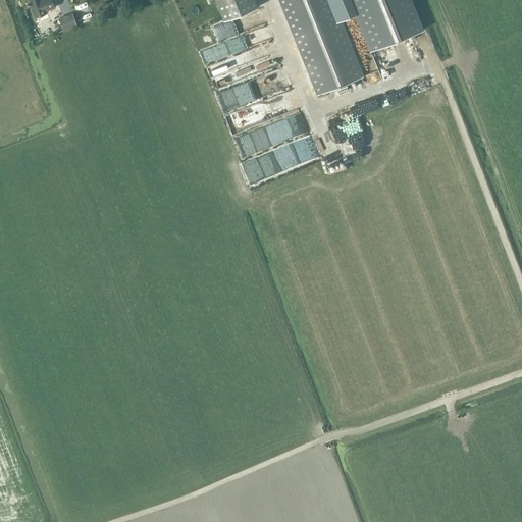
[(27,0),(35,18),(36,21),(44,18),(43,15),(47,13),(47,11),(55,8),(51,0),(27,0)]
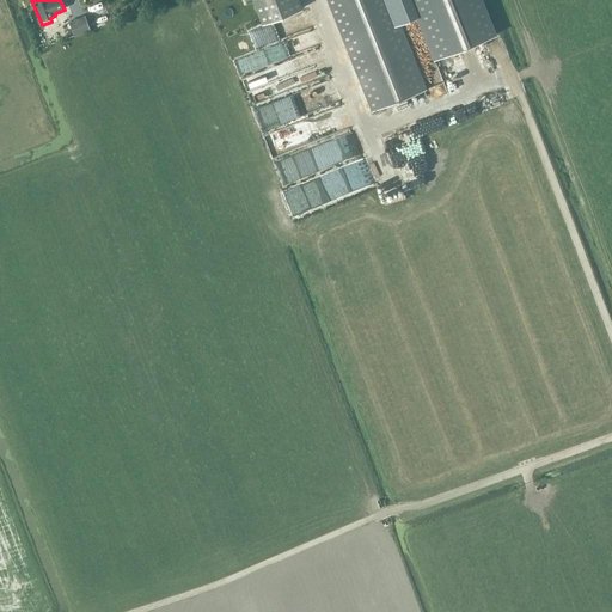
[(298,0),(251,0),(263,25),(303,10),(298,0)]
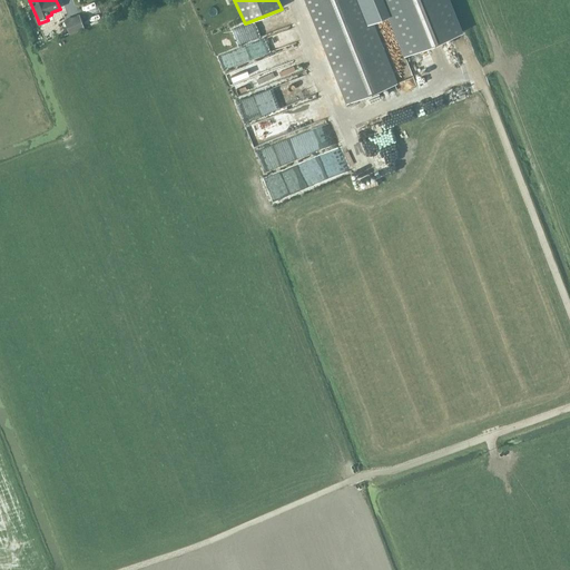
[(304,0),(346,104),(397,84),(363,0),(304,0)]
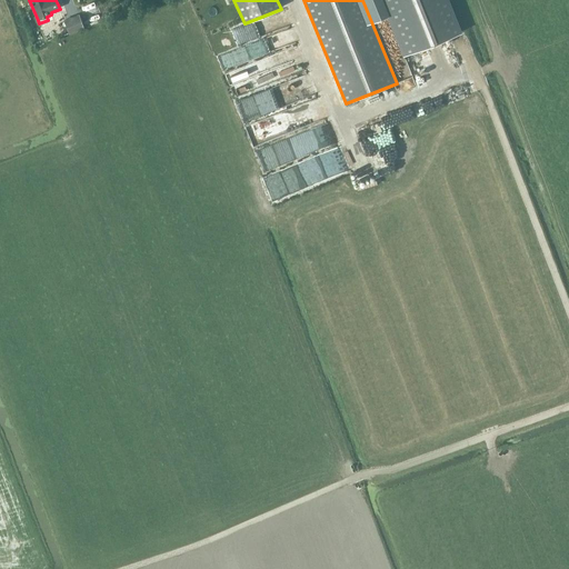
[(381,0),(362,0),(397,83),(412,77),(410,69),(401,48),(399,41),(381,0)]
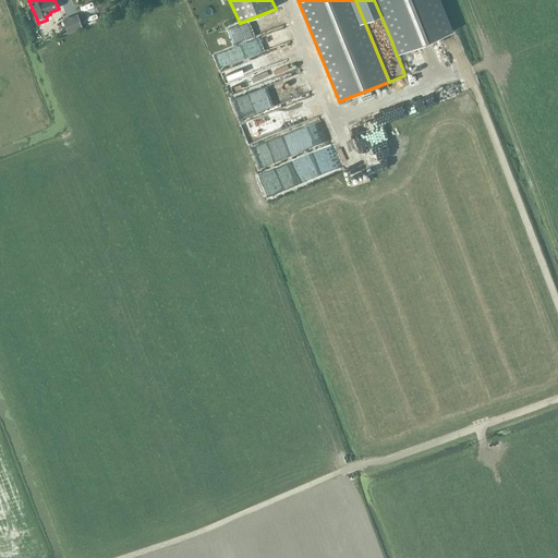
[(374,0),(391,40),(393,47),(397,55),(452,32),(439,0),(374,0)]
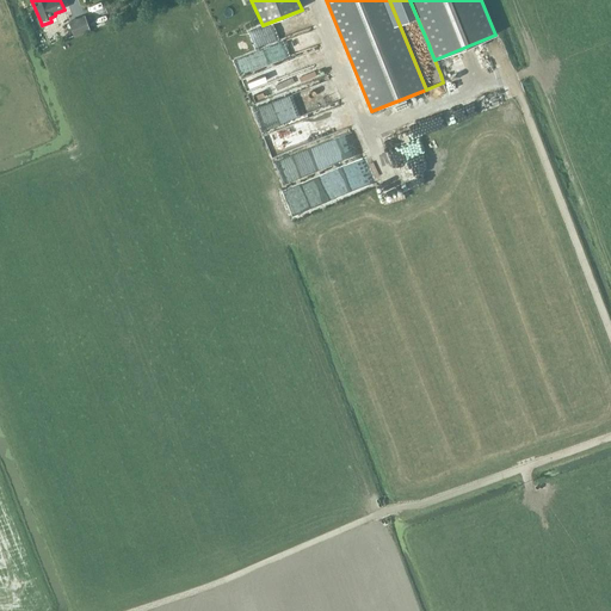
[(73,37),(90,32),(86,17),(69,22),(73,37)]
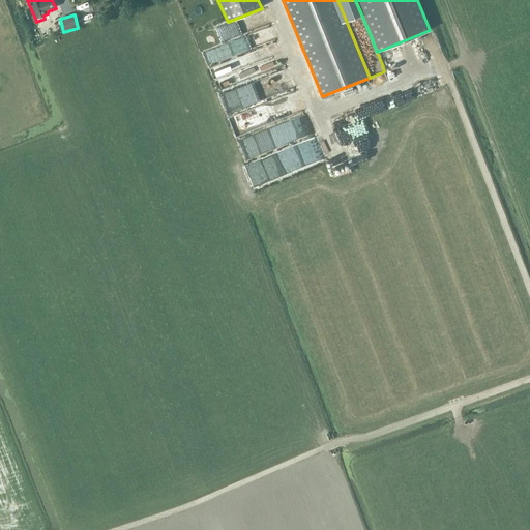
[(221,39),(237,34),(233,23),(216,28),(221,39)]
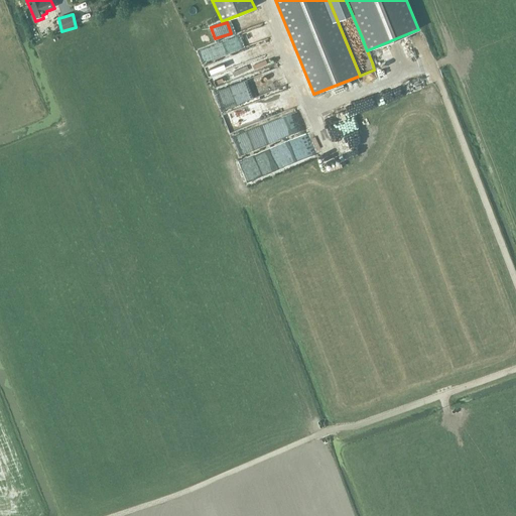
[(237,39),(200,49),(203,60),(240,51),(237,39)]
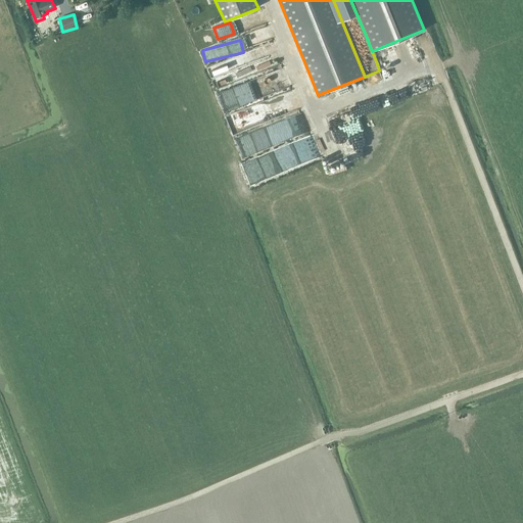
[(207,68),(211,78),(238,65),(235,59),(228,62),(227,59),(207,68)]
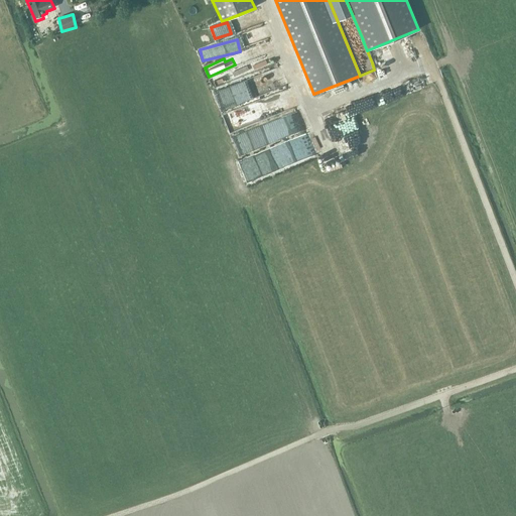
[(280,67),(212,90),(218,109),(287,86),(280,67)]
